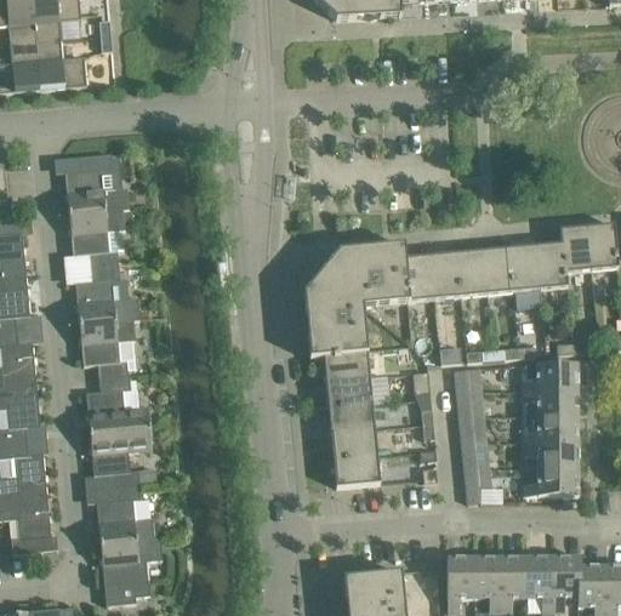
[(35,41),(30,0),(0,0),(0,24),(7,24),(9,44),(35,41)]
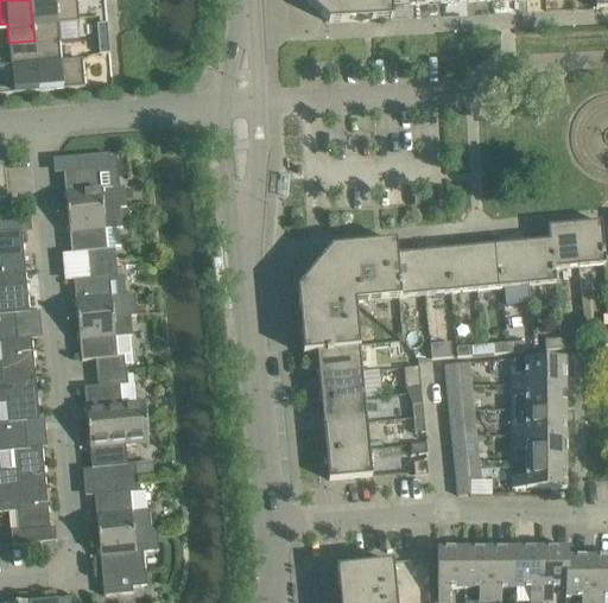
[(30,0),(35,40),(59,38),(78,37),(76,18),(78,18),(76,0),(30,0)]
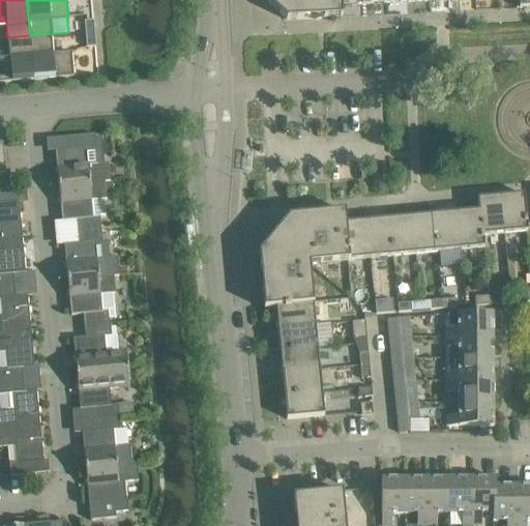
[(268,0),(286,17),(303,16),(313,15),(315,15),(323,15),(342,13),(342,2),(342,0),(268,0)]
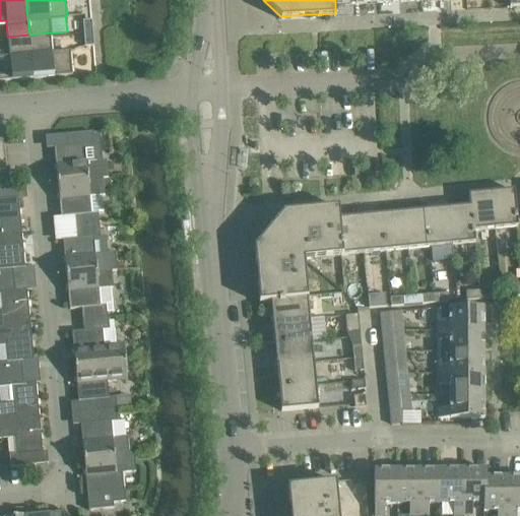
[(82,17),(83,29),(92,29),(91,16),(82,17)]
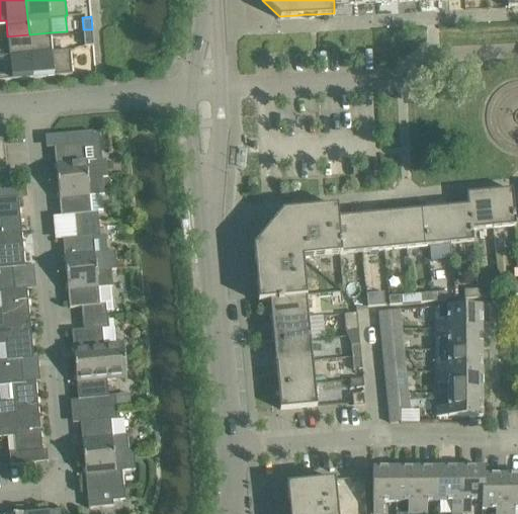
[(93,41),(92,29),(83,29),(84,43),(93,41)]
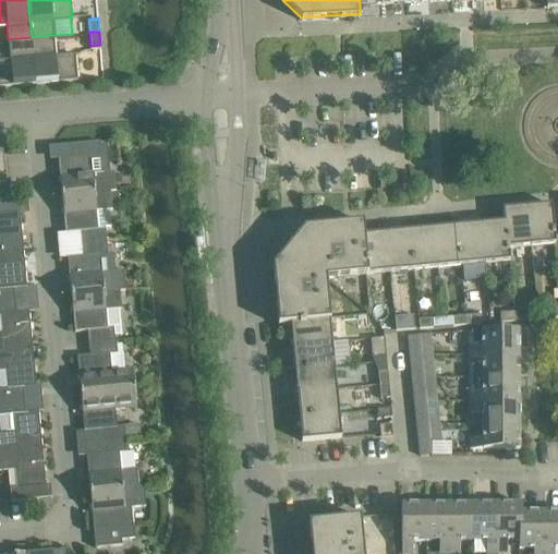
[(55,35),(32,37),(35,81),(77,76),(75,50),(56,52),(55,35)]
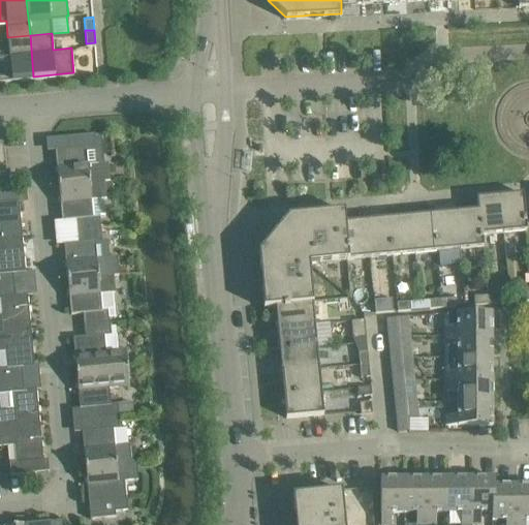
[(0,79),(33,76),(30,35),(7,37),(9,53),(0,54),(0,79)]
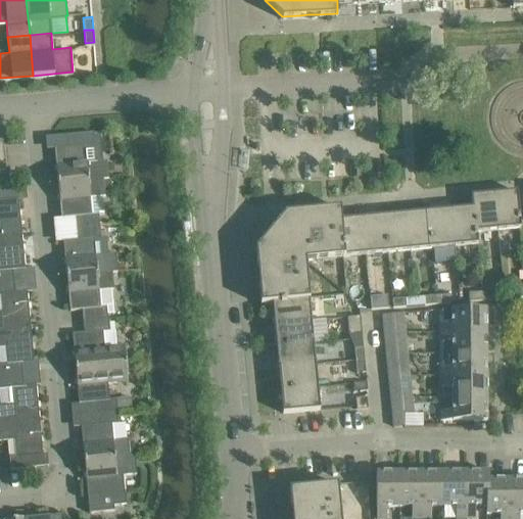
[(66,144),(54,145),(54,146),(57,180),(103,176),(108,175),(106,156),(86,158),(85,144),(94,143),(93,130),(65,132),(65,133),(66,144)]
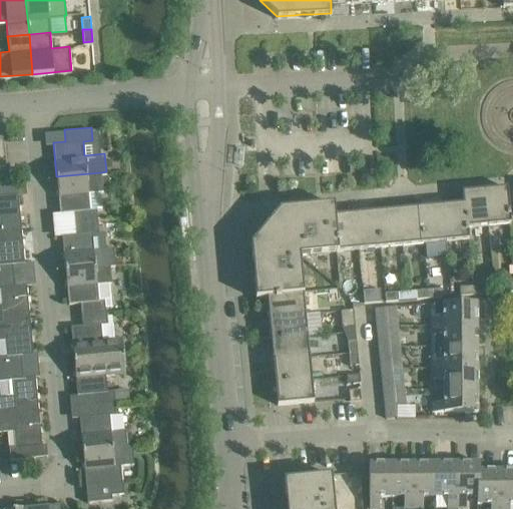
[(101,172),(56,176),(60,210),(71,209),(72,220),(97,218),(96,206),(101,205),(100,190),(103,189),(102,182),(101,173),(101,172)]
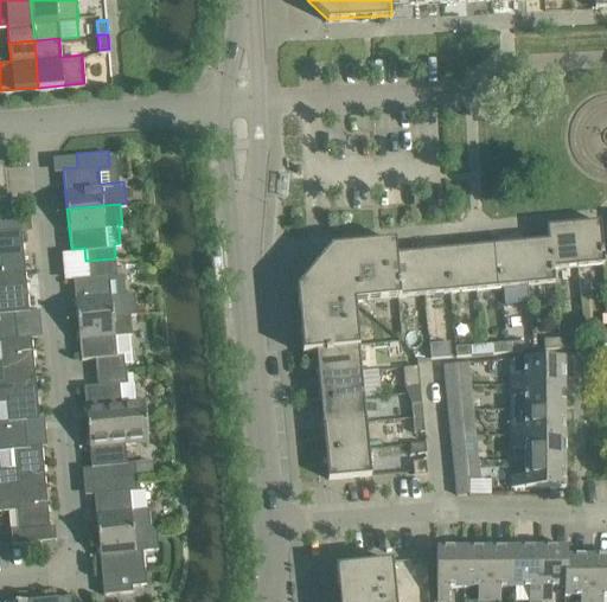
[(0,269),(25,268),(21,228),(8,229),(7,215),(0,215),(0,269)]
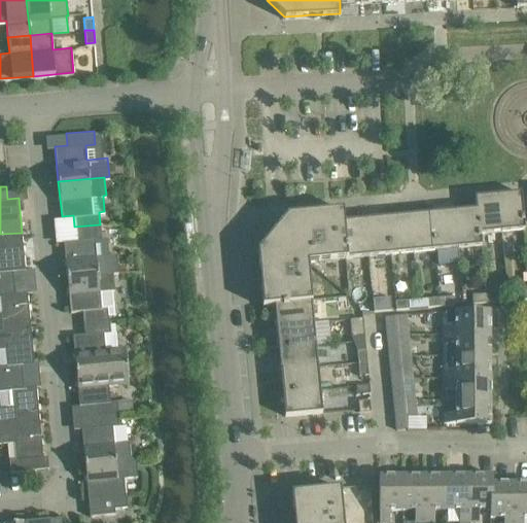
[(521,189),(497,192),(501,229),(524,227),(521,189)]
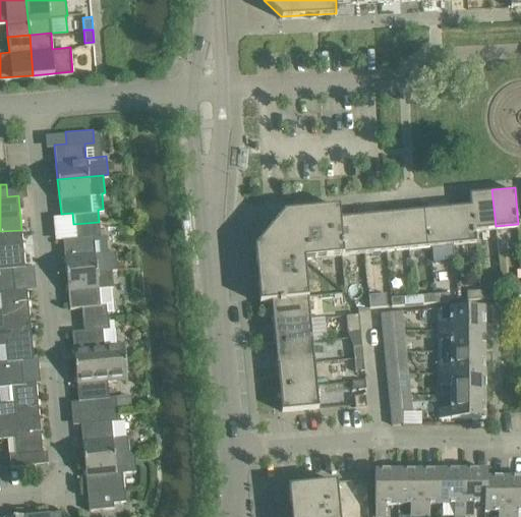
[(474,228),(496,226),(491,189),(469,191),(470,204),(474,228)]
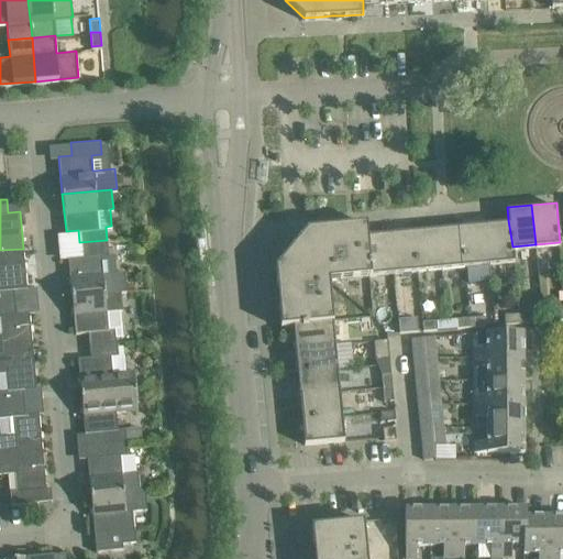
[(307,226),(290,245),(329,277),(371,273),(367,233),(366,220),(307,226)]
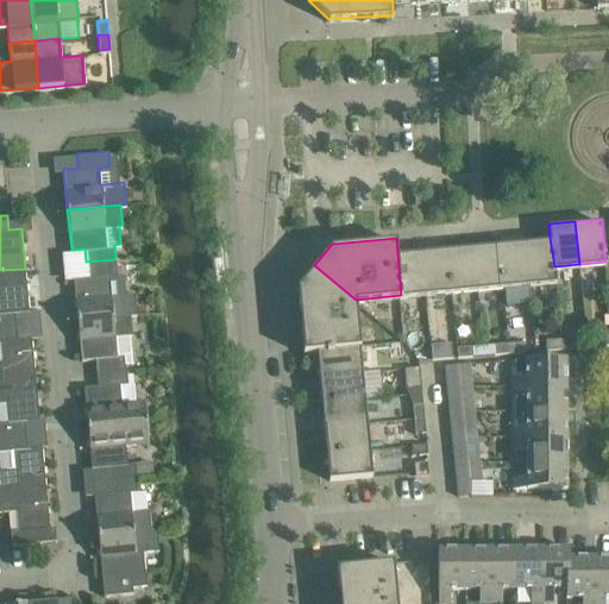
[(550,238),(525,240),(529,283),(556,281),(554,266),(550,238)]
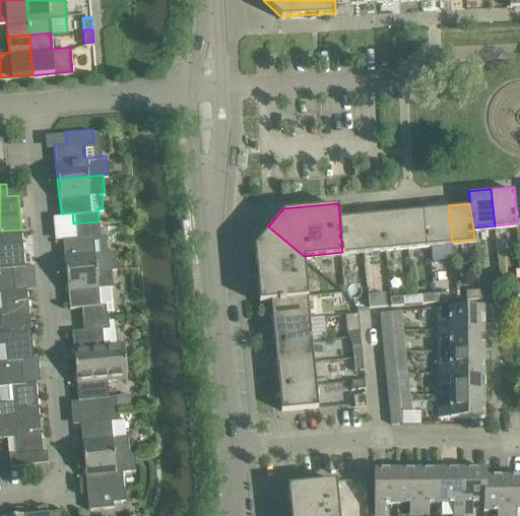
[(452,242),(448,205),(427,207),(430,244),(452,242)]
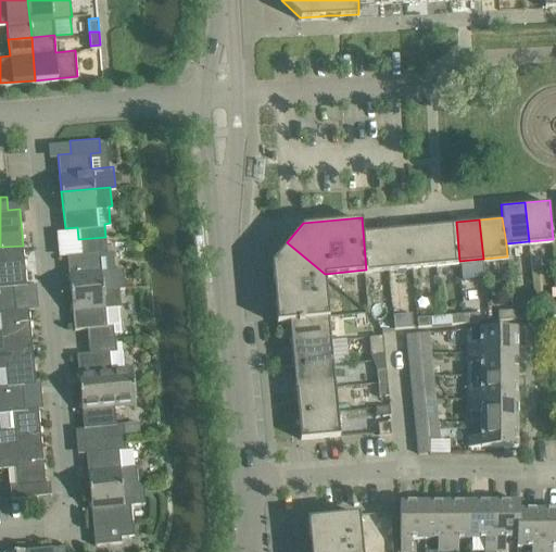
[(456,222),(432,224),(436,263),(459,261),(456,222)]
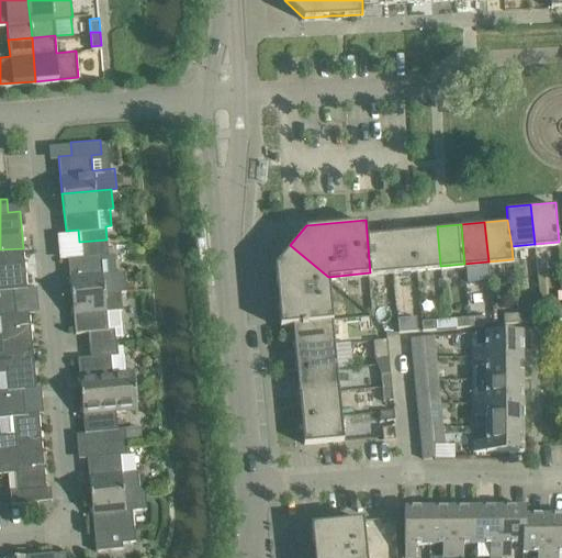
[(440,266),(437,226),(413,229),(416,268),(440,266)]
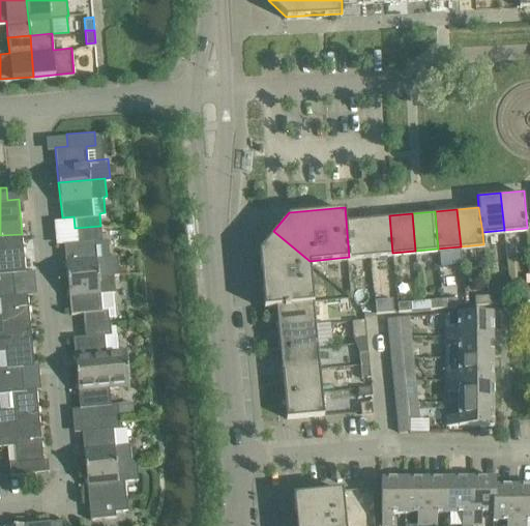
[(389,215),(367,217),(371,255),(392,253),(389,215)]
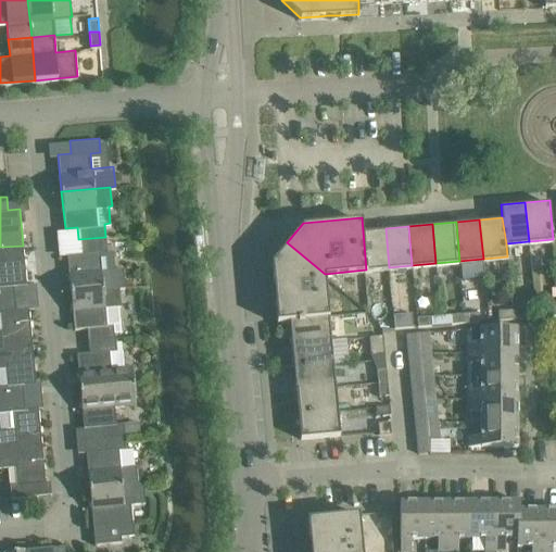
[(389,267),(386,228),(363,230),(366,270),(389,267)]
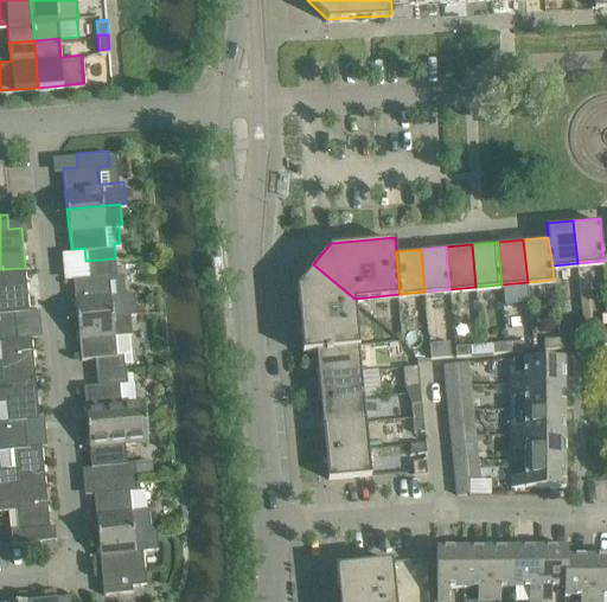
[(87,274),(74,276),(77,316),(136,311),(134,290),(125,290),(123,273),(117,273),(115,258),(85,261),(87,274)]
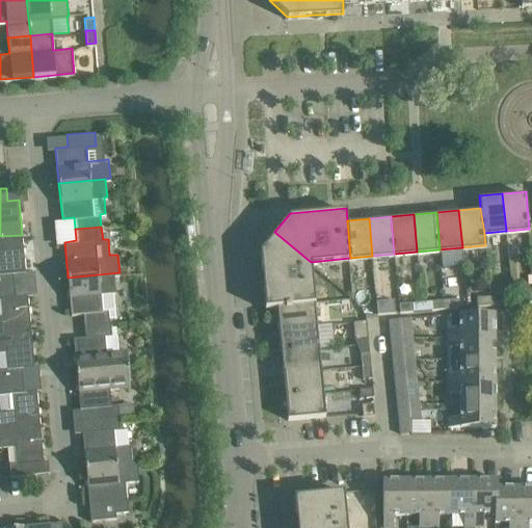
[(274,232),(260,251),(261,268),(262,276),(262,280),(263,288),(265,307),(277,306),(315,300),(311,262),(274,232)]
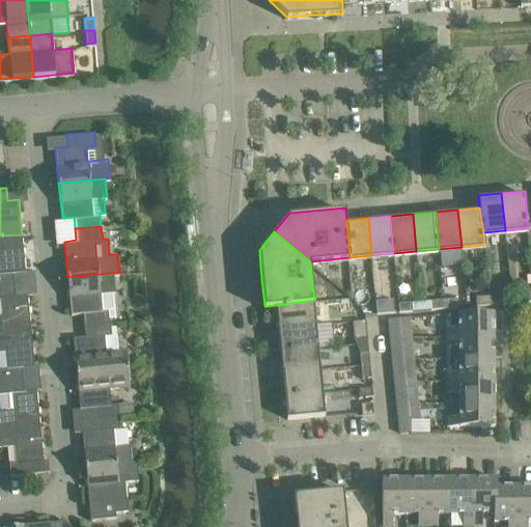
[(22,234),(0,236),(0,283),(15,282),(14,271),(25,270),(22,234)]
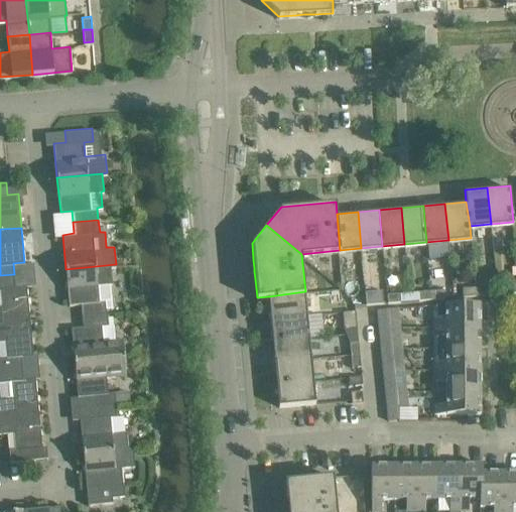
[(116,264),(66,269),(69,303),(81,302),(82,313),(107,311),(107,306),(112,306),(110,282),(112,282),(111,266),(116,265),(116,264)]
